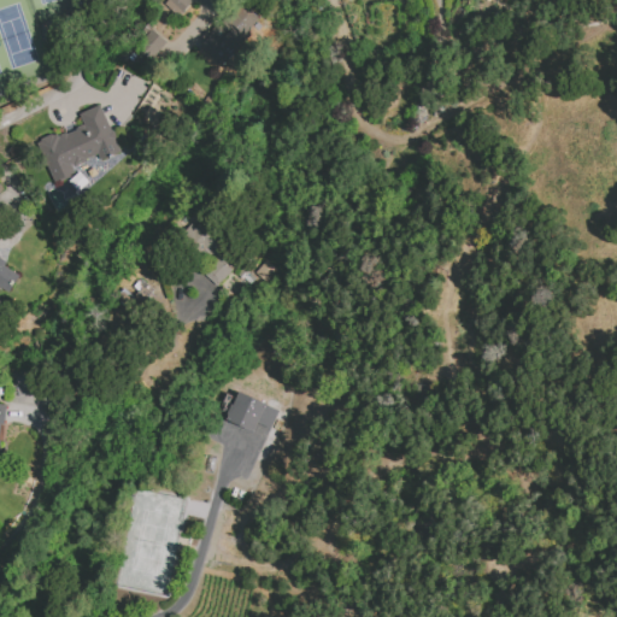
[(165,0),(164,3),(177,16),(189,1),(187,0),(165,0)]
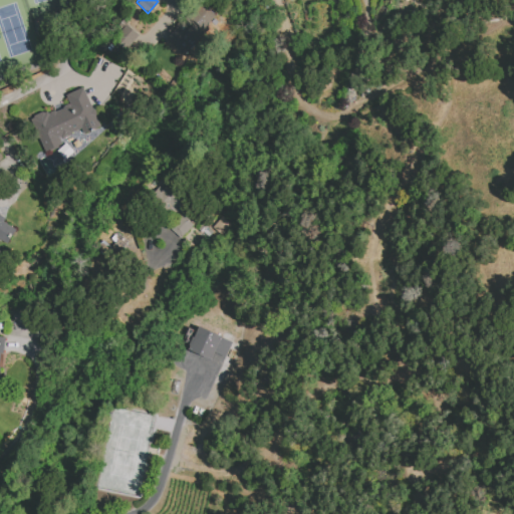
[(184,53),(170,41),(188,21),(202,34),(184,53)]
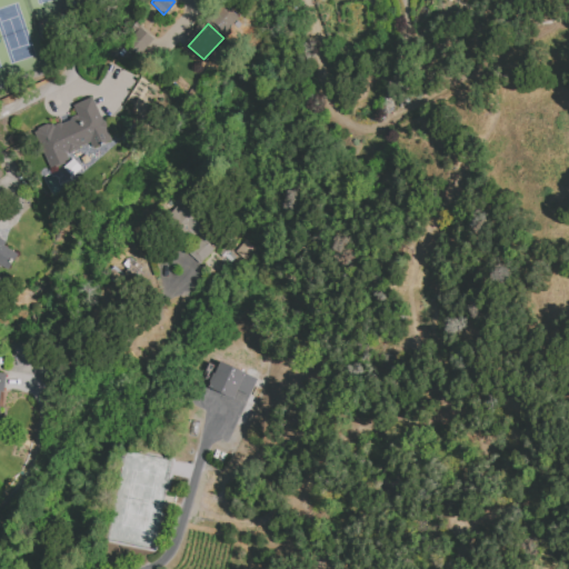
[(125,42),(138,53),(152,38),(138,26),(125,42)]
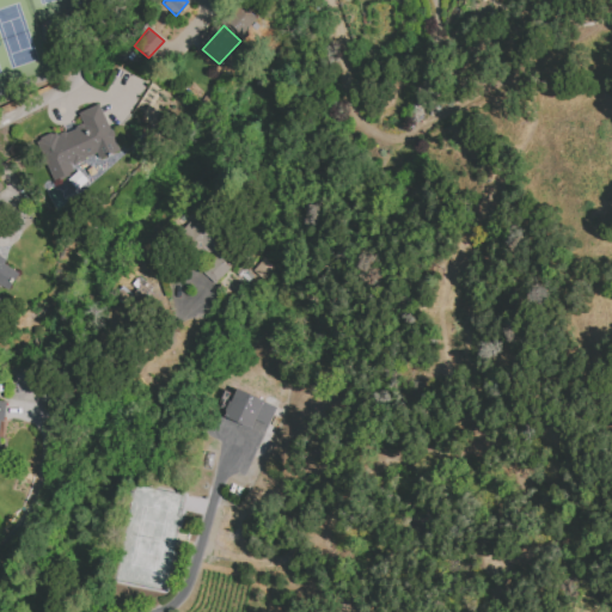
[(36,140),(53,179),(74,170),(71,163),(96,152),(99,158),(118,150),(98,104),(80,112),(85,123),(57,136),(55,132),(36,140)]
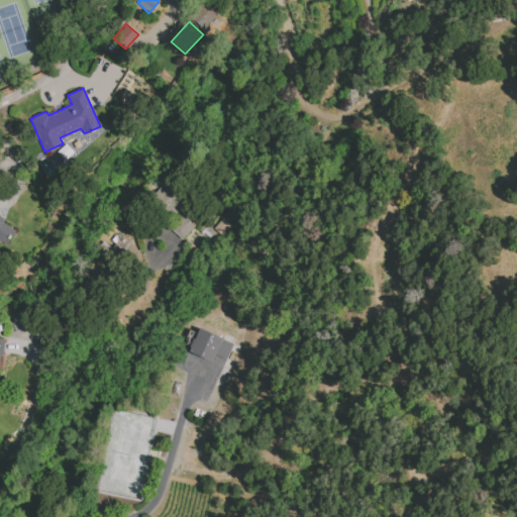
[(169,183),(158,196),(182,217),(172,229),(181,237),(190,227),(213,246),(230,227),(217,216),(213,221),(169,183)]
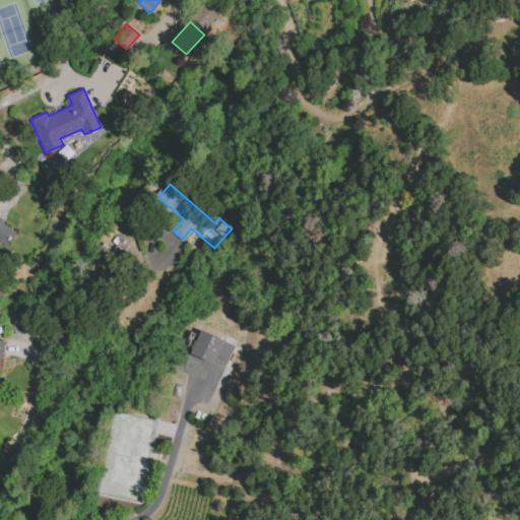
[(0,246),(6,250),(17,231),(3,223),(5,220),(0,217),(0,246)]
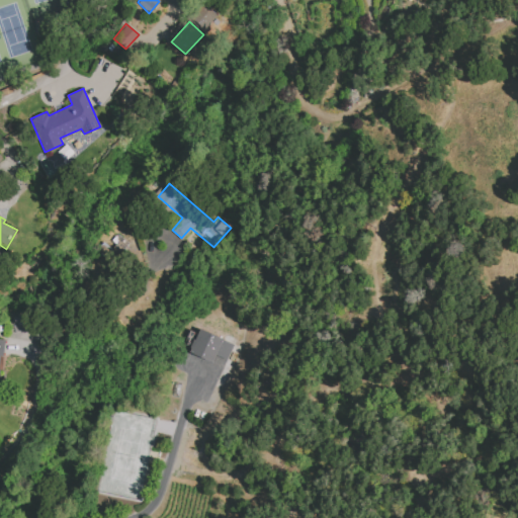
[(190,351),(212,362),(216,355),(226,360),(234,345),(200,330),(190,351)]
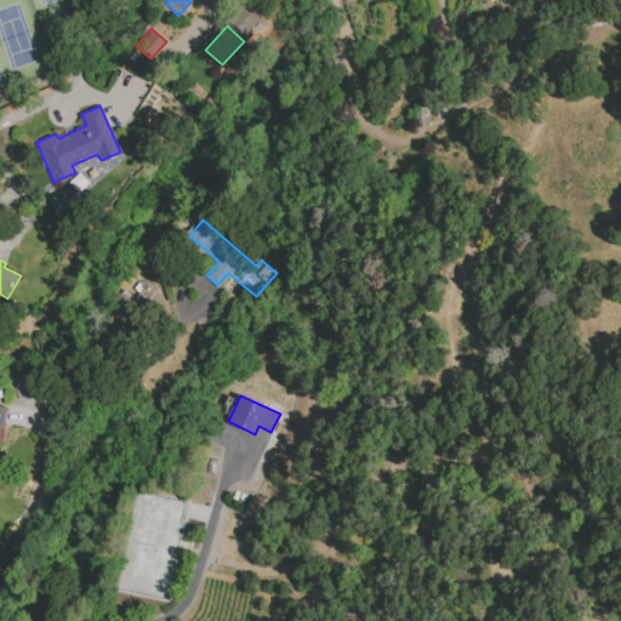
[(0,405),(7,406),(0,432),(0,442),(11,448),(9,471),(0,468),(0,405)]
